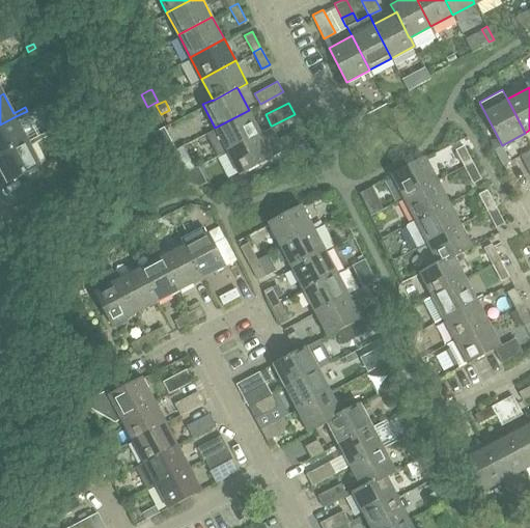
[(218,155),(227,149),(260,132),(249,110),(215,128),(206,133),(218,155)]
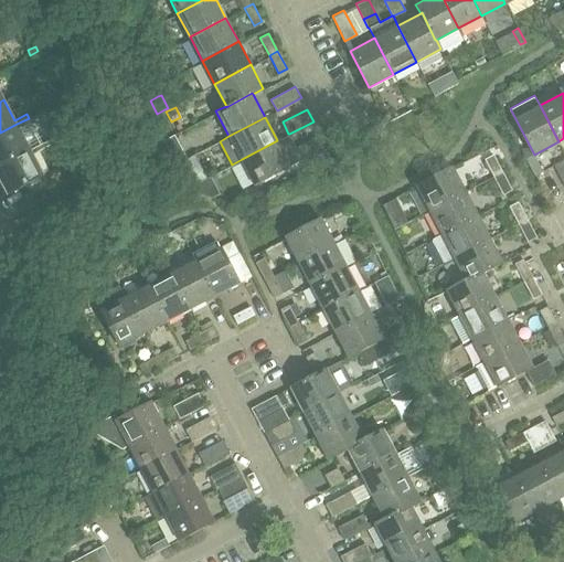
[(0,163),(30,149),(17,124),(0,133),(0,163)]
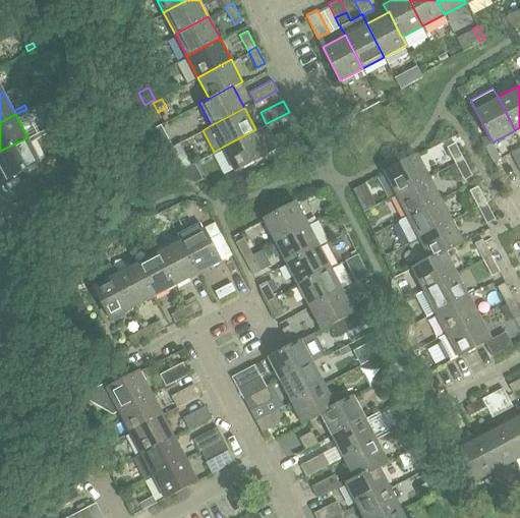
[(266,135),(262,126),(255,129),(223,147),(234,169),(268,152),(279,147),(301,134),(294,123),(272,134),(271,132),(266,135)]
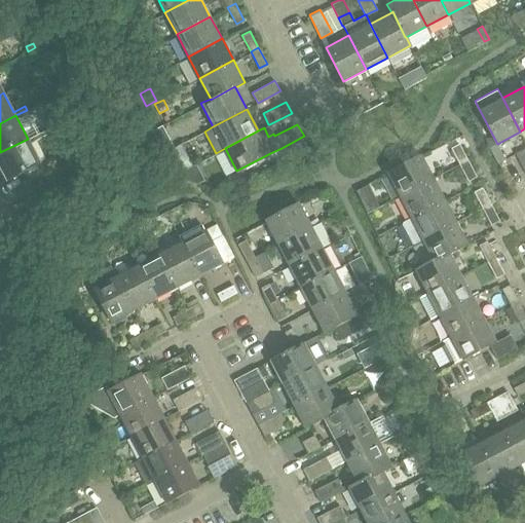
[(28,139),(0,152),(0,166),(6,180),(40,162),(29,142),(50,132),(48,127),(28,139)]
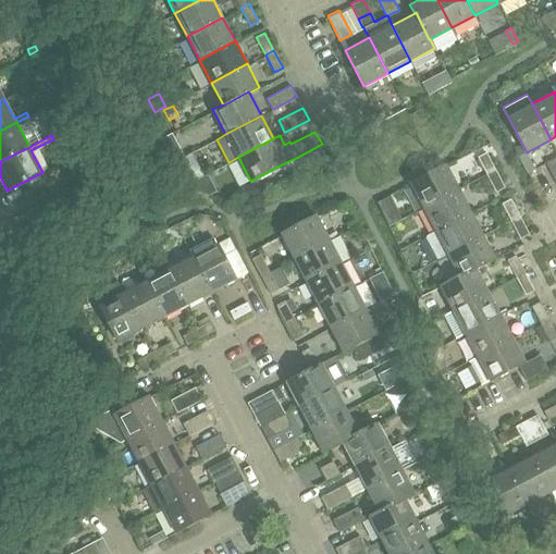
[(486,173),(495,169),(486,150),(478,155),(486,173)]
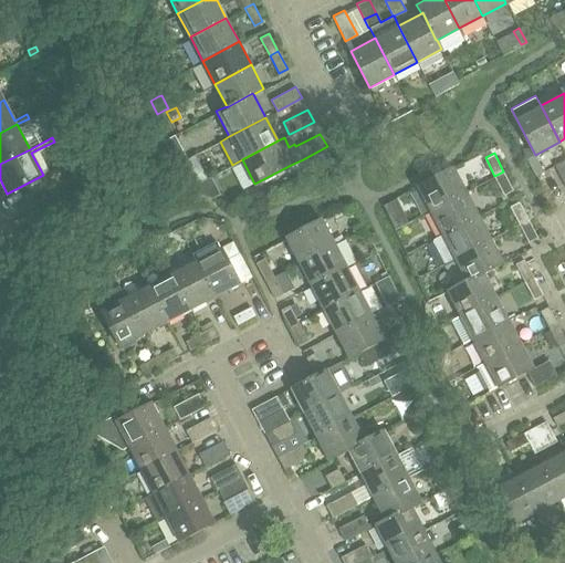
[(564,158),(555,164),(564,181),(564,158)]
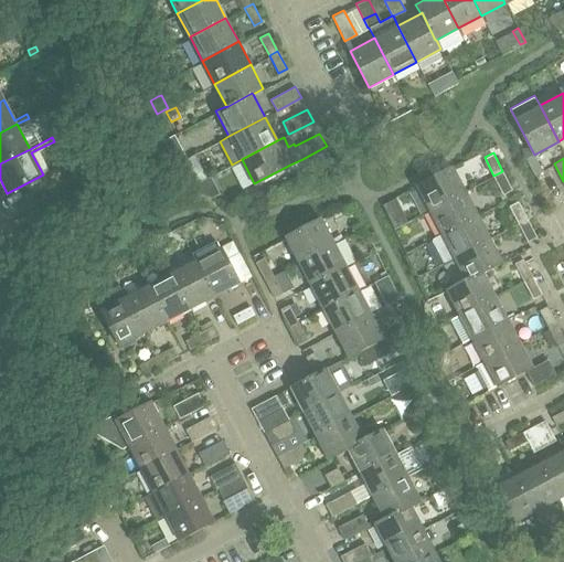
[(465,190),(453,166),(416,184),(428,210),(465,190)]
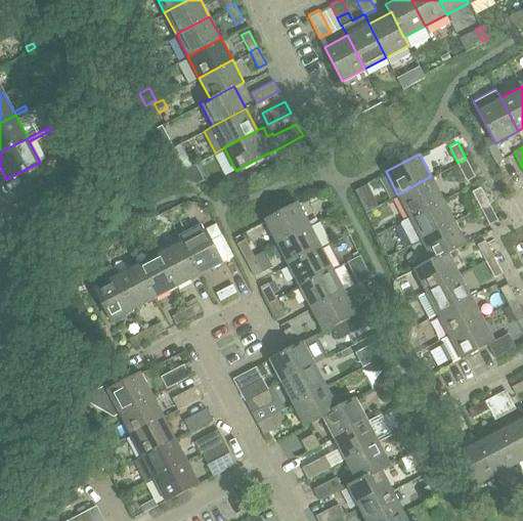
[(474,174),(466,159),(458,163),(466,178),(474,174)]
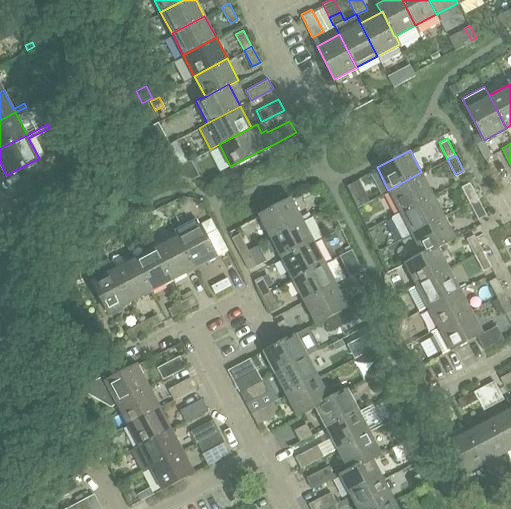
[(433,194),(421,172),(388,190),(400,211),(433,194)]
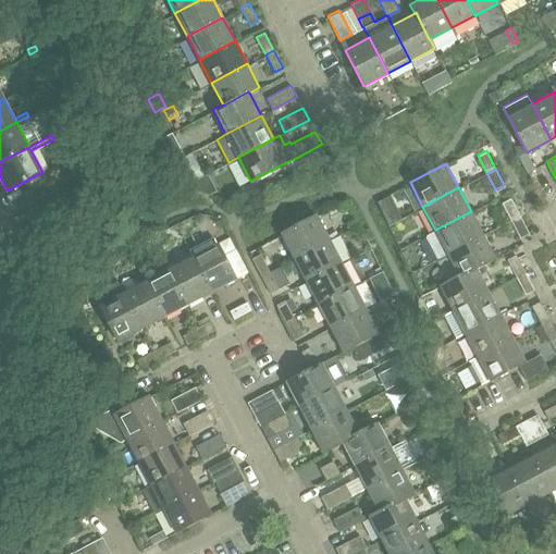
[(504,205),(510,219),(519,214),(511,199),(504,205)]
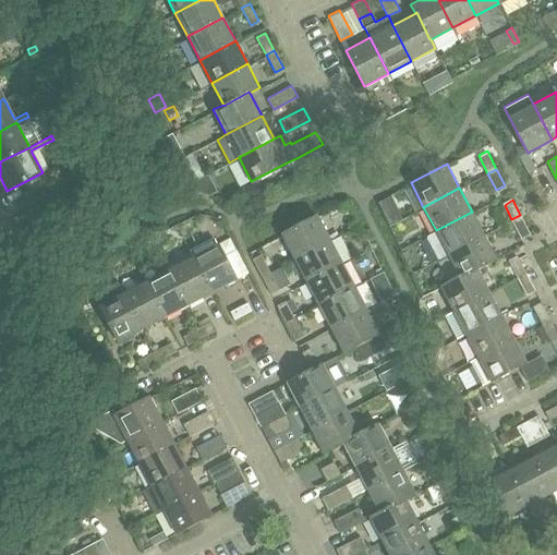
[(472,212),(436,230),(426,236),(438,258),(448,254),(484,234),(472,212)]
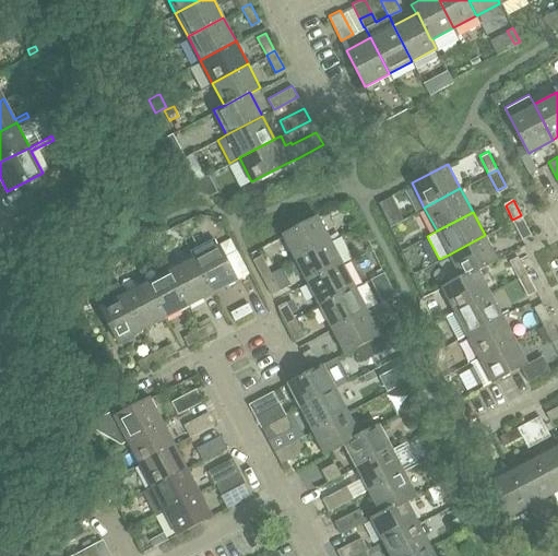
[(318,214),(282,234),(295,258),(330,238),(318,214)]
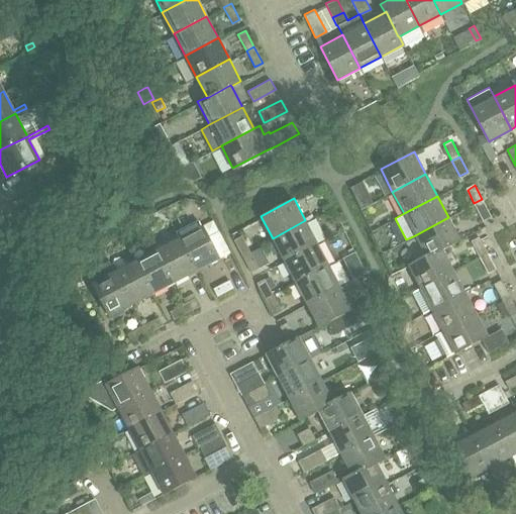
[(490,212),(482,199),(474,203),(482,217),(490,212)]
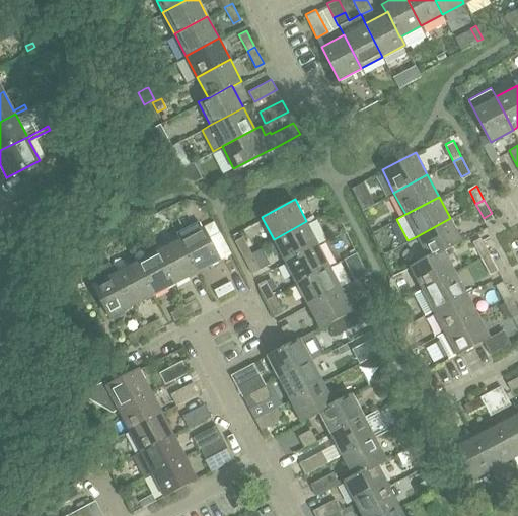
[(417,236),(428,256),(443,249),(444,249),(461,240),(450,218),(417,236)]
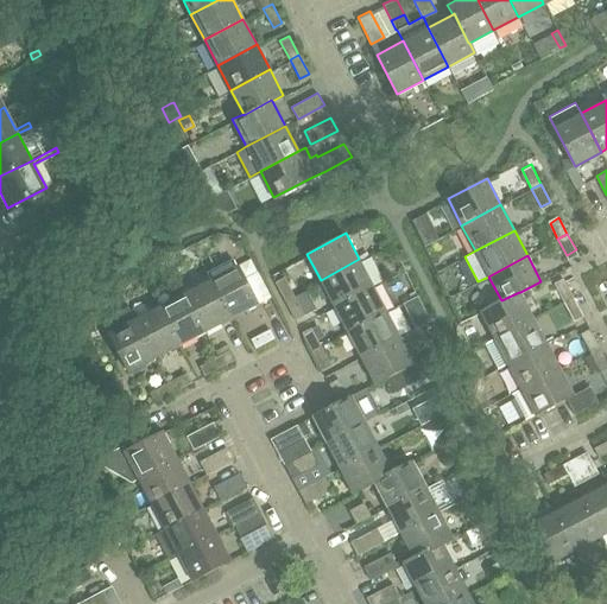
[(321,280),(334,305),(372,285),(359,259),(321,280)]
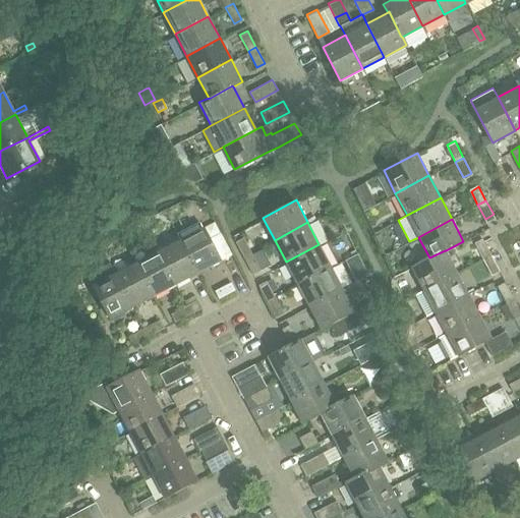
[(221,261),(209,237),(203,226),(180,238),(198,272),(201,278),(223,267),(220,261),(221,261)]
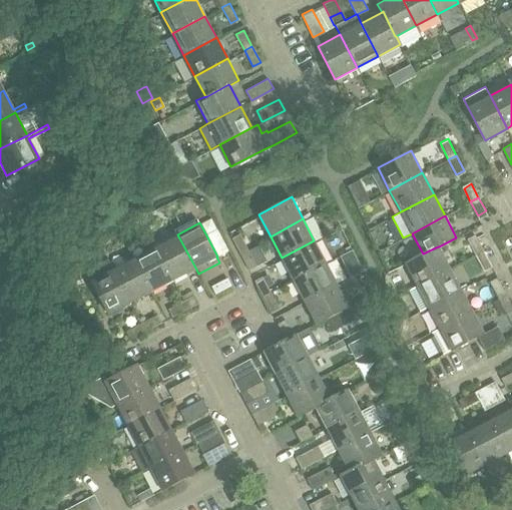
[(241,231),(233,235),(241,251),(248,247),(241,231)]
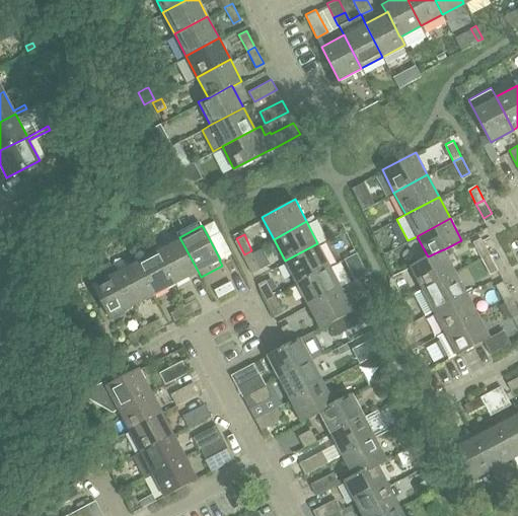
[(473,240),(482,256),(490,252),(482,236),(473,240)]
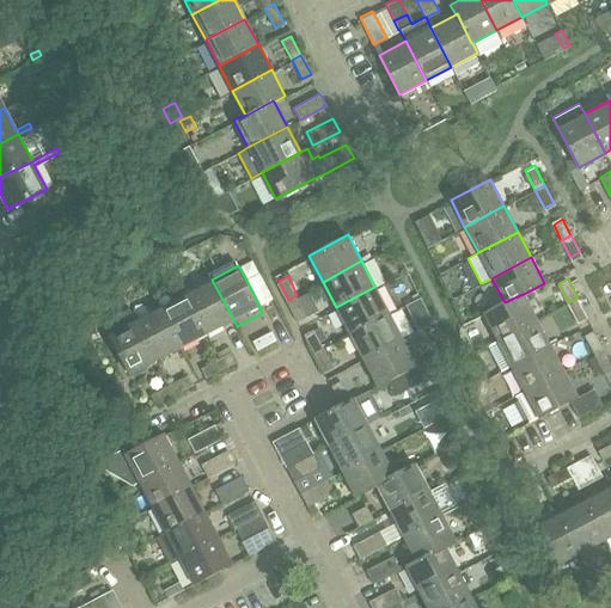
[(212,280),(187,293),(208,332),(233,319),(212,280)]
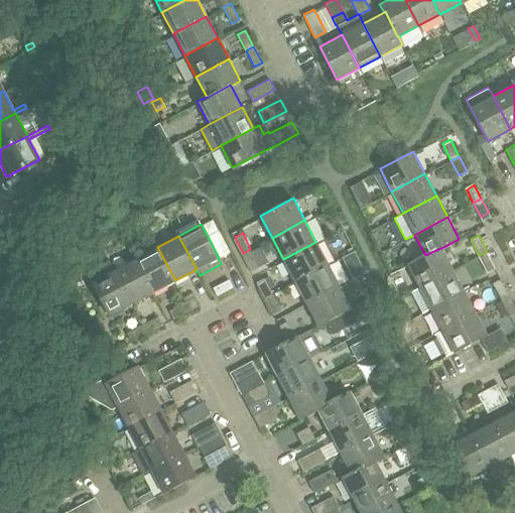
[(315,242),(283,259),(294,280),(327,263),(315,242)]
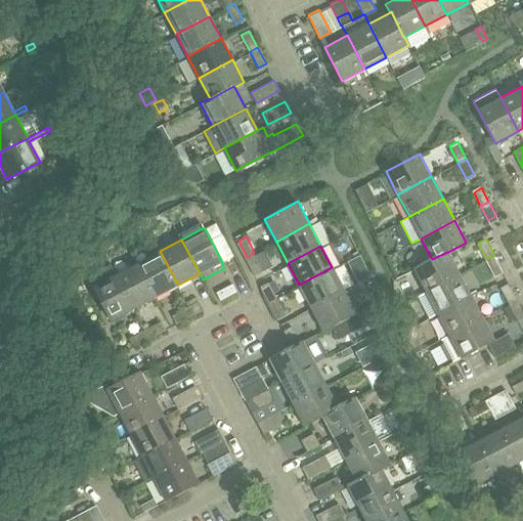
[(156,297),(178,285),(160,251),(138,263),(156,297)]
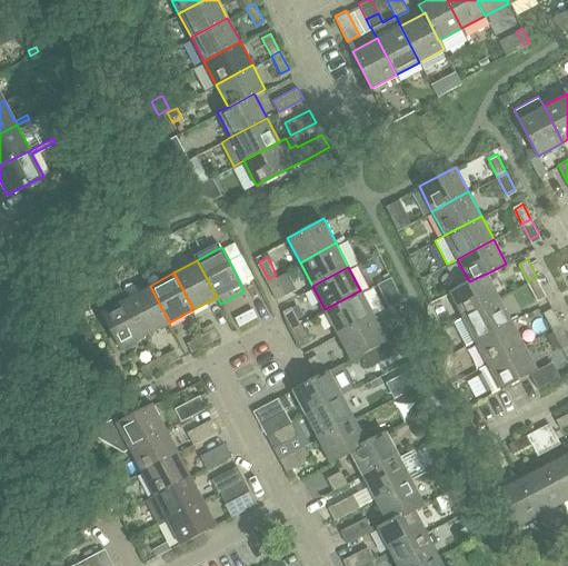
[(498,297),(487,274),(486,274),(469,281),(450,291),(462,315),(498,297)]
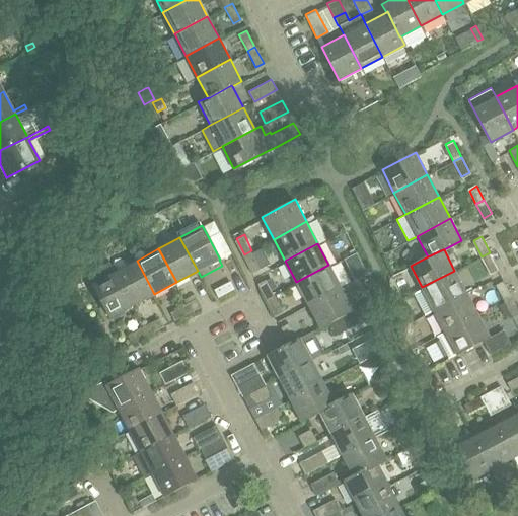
[(244,254),(252,271),(261,268),(251,250),(244,254)]
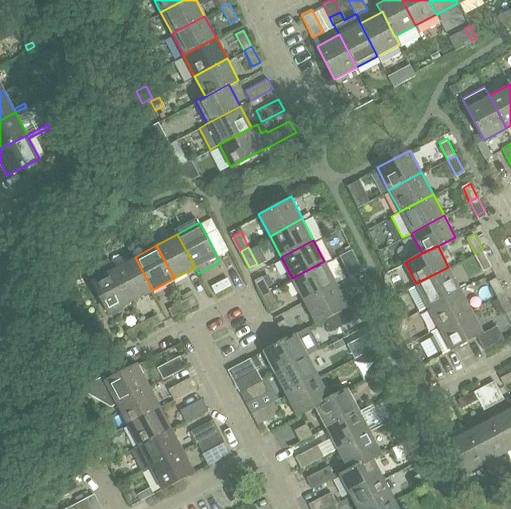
[(349,275),(360,269),(350,248),(338,255),(349,275)]
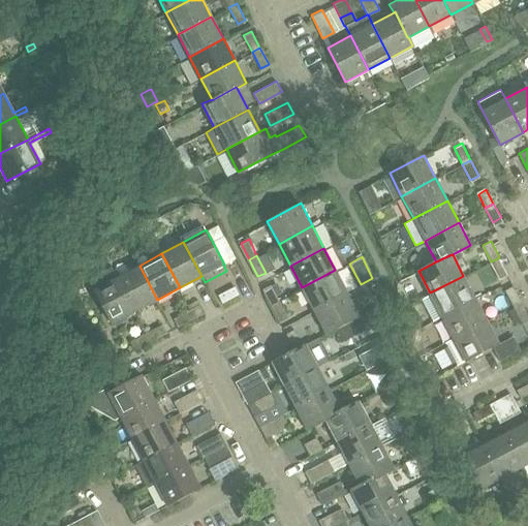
[(507,274),(499,257),(491,261),(500,278),(507,274)]
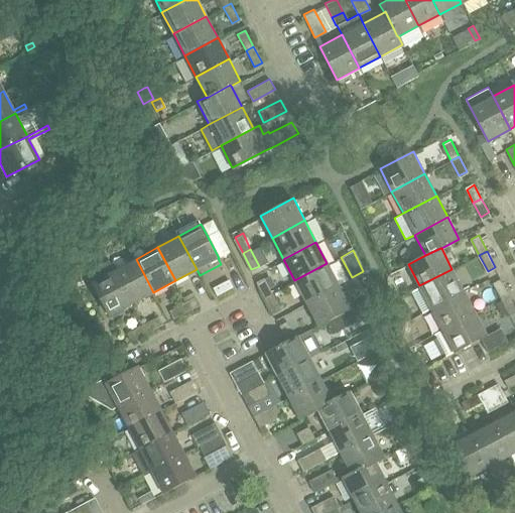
[(136,259),(115,270),(132,303),(153,292),(136,259)]
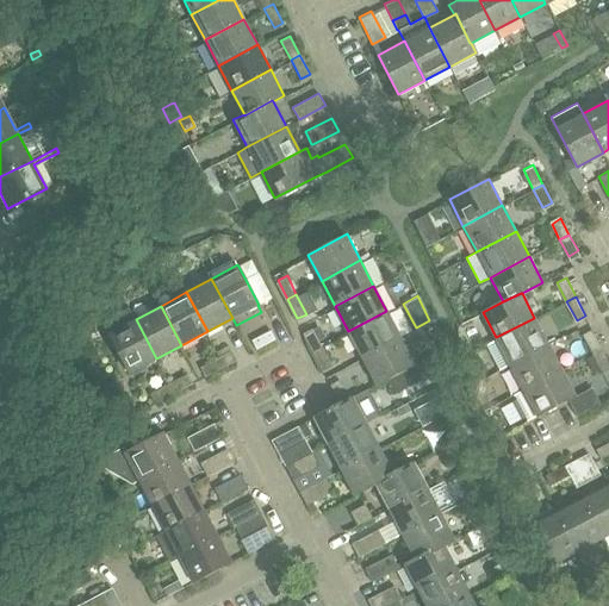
[(348,331),(361,356),(401,336),(386,311),(348,331)]
